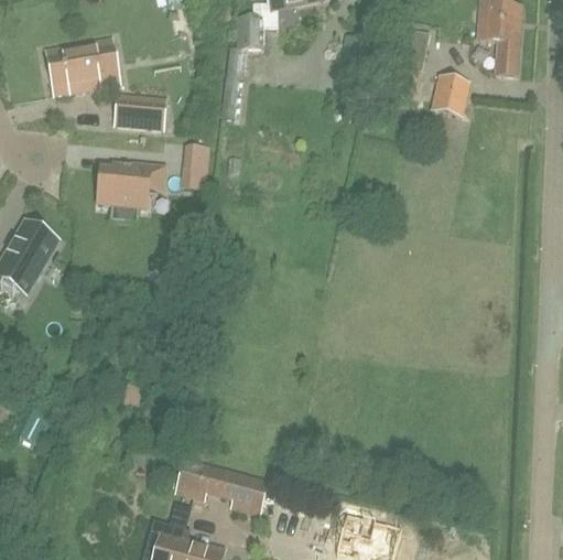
[(482,0),(477,40),(485,41),(497,42),(494,76),(515,77),(520,7),(506,6),(507,0),(482,0)]
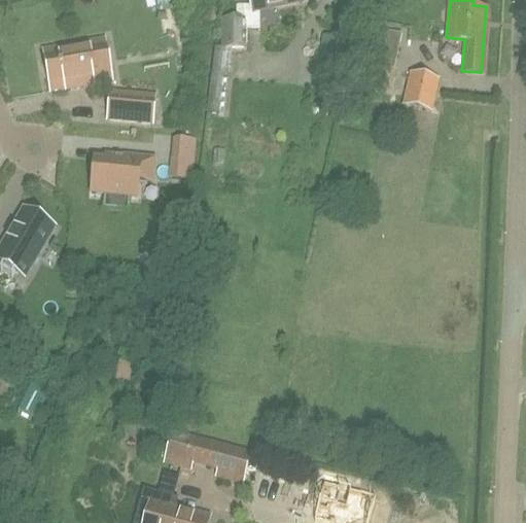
[(213,47),(209,74),(205,112),(218,113),(221,75),(222,72),(223,64),(228,64),(228,59),(230,47),(232,47),(243,47),(243,19),(221,19),(221,47),(213,47)]
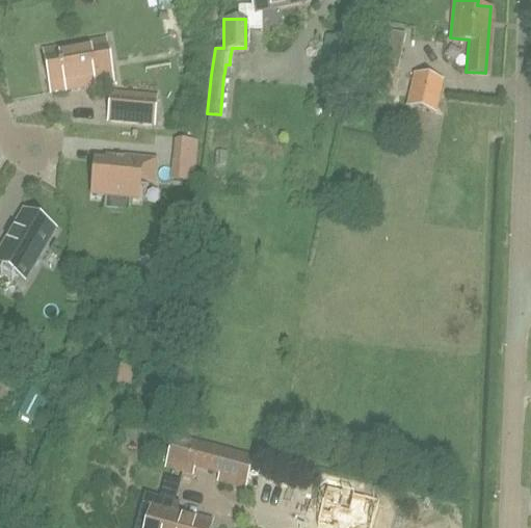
[(392,95),(397,69),(404,32),(387,28),(385,42),(377,40),(372,64),(371,64),(366,89),(392,95)]
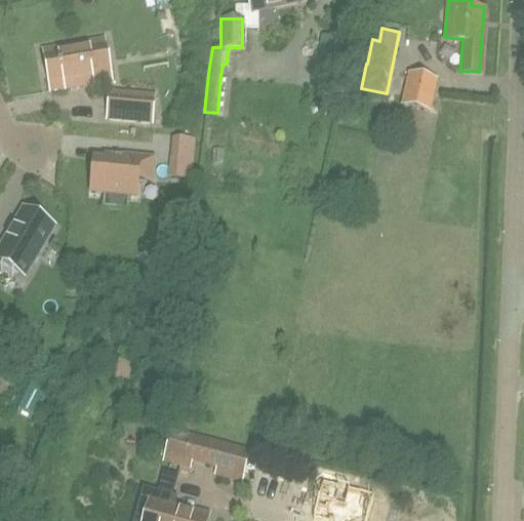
[(184,35),(178,36),(179,42),(192,40),(190,29),(183,30),(184,35)]
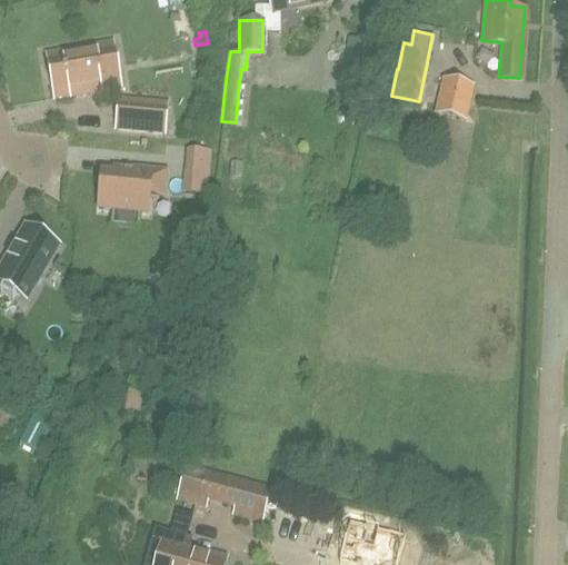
[(377,41),(350,37),(340,88),(367,92),(377,41)]
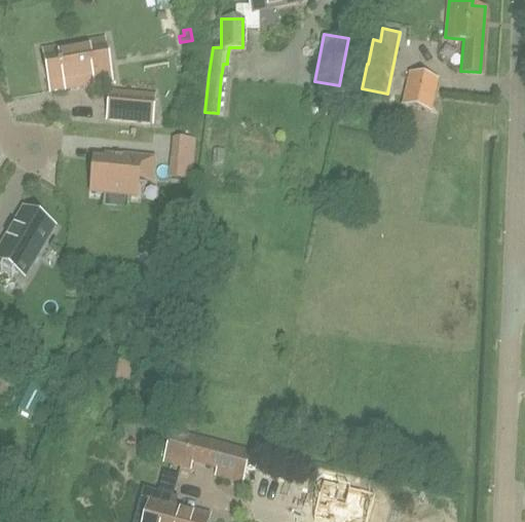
[(110,78),(106,58),(104,42),(103,37),(99,38),(88,40),(42,48),(49,88),(110,78)]
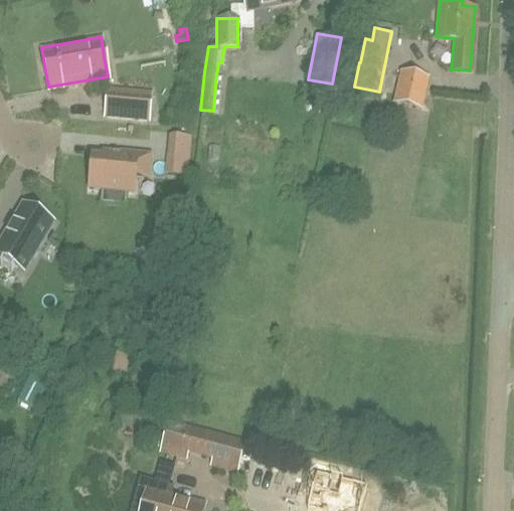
[(420,108),(427,75),(399,69),(392,102),(420,108)]
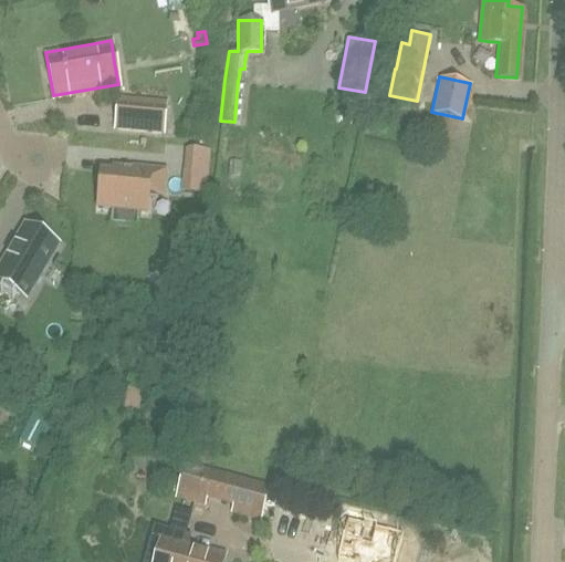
[(165,101),(143,99),(118,96),(117,96),(117,101),(115,121),(114,126),(116,126),(140,128),(161,131),(165,101)]
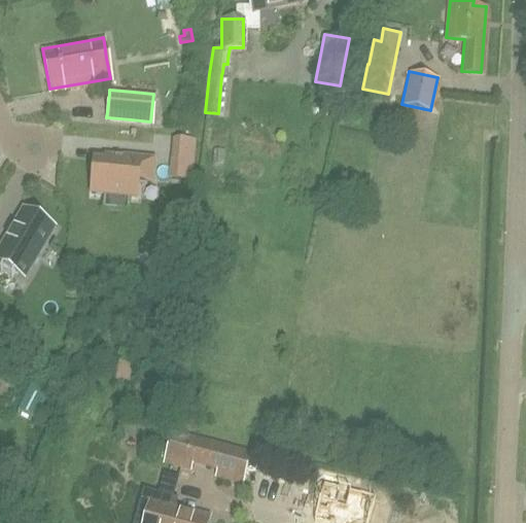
[(130,154),(130,157),(106,154),(105,160),(93,159),(90,190),(103,192),(128,195),(135,195),(137,180),(150,181),(153,157),(130,154)]
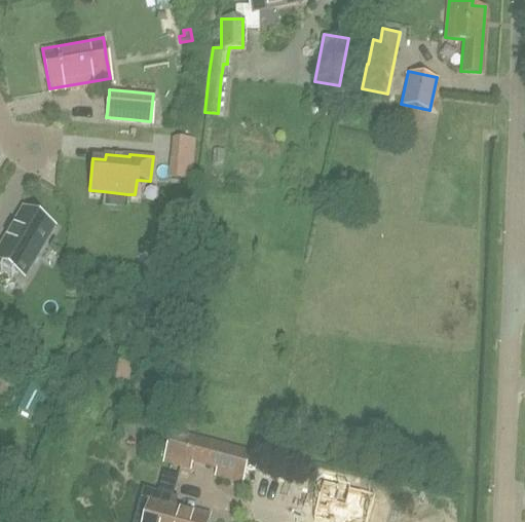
[(170,176),(188,178),(190,160),(172,158),(170,176)]
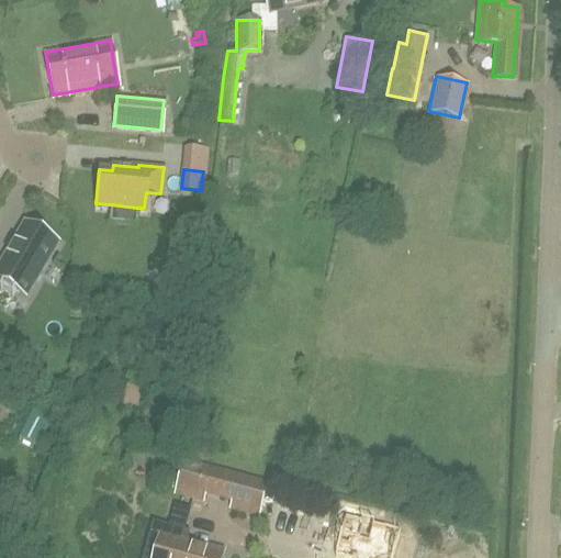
[(0,279),(25,294),(57,241),(23,221),(0,259),(0,279)]
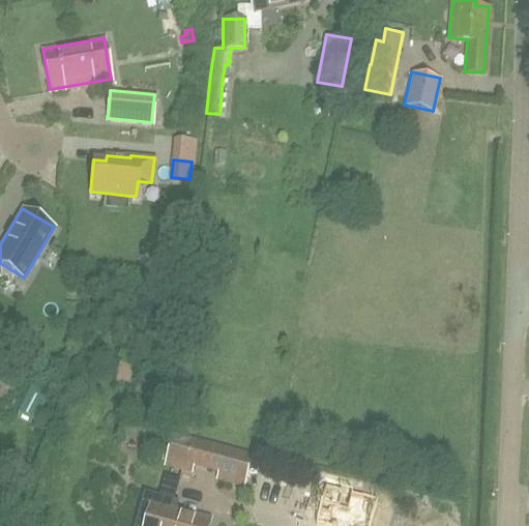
[(32,376),(19,411),(35,418),(50,382),(32,376)]
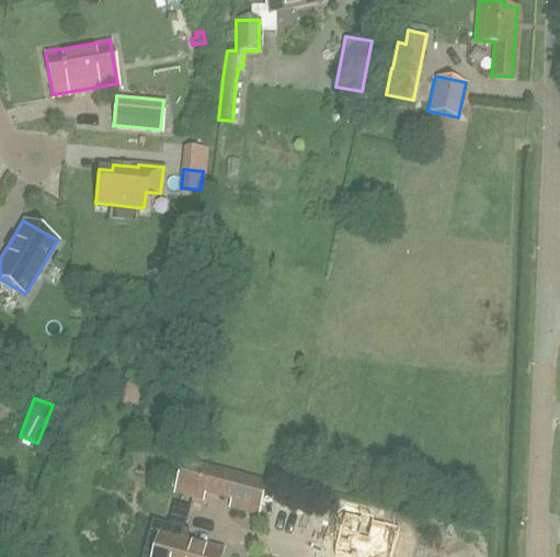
[(204,493),(229,499),(228,506),(255,512),(264,478),(181,456),(172,490),(202,498),(204,493)]
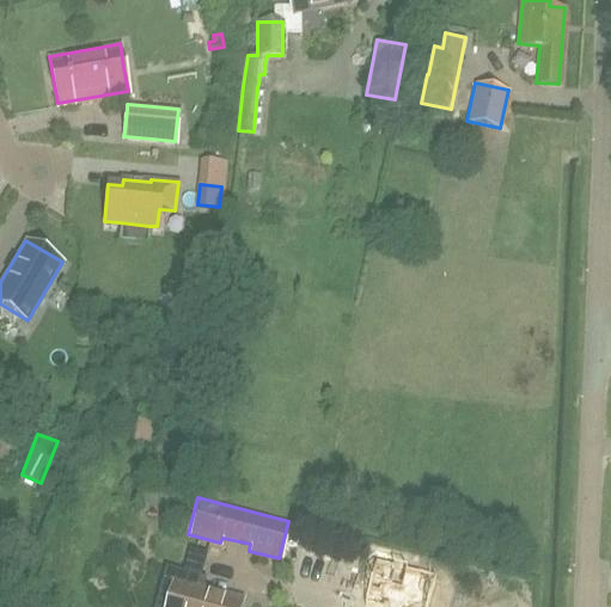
[(313,531),(311,540),(322,543),(324,533),(313,531)]
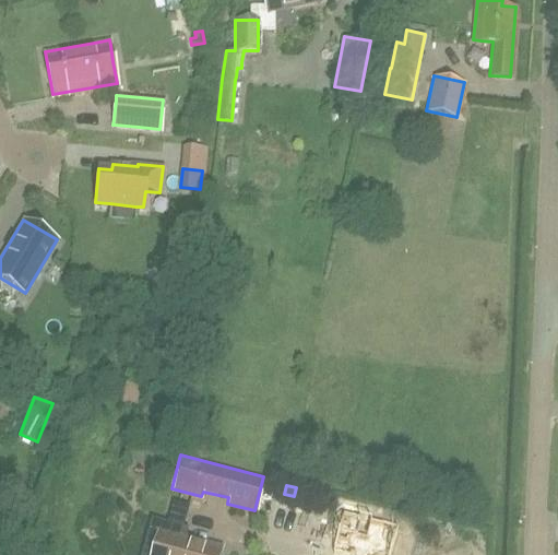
[(292,526),(292,527),(296,528),(297,529),(311,532),(312,532),(312,531),(316,519),(319,507),(322,493),(301,487),(298,502),(295,514),(292,526)]
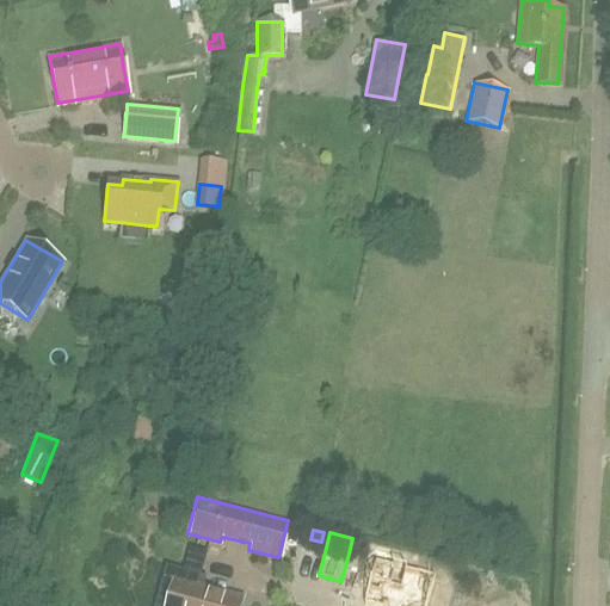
[(188,544),(182,568),(198,573),(205,549),(188,544)]
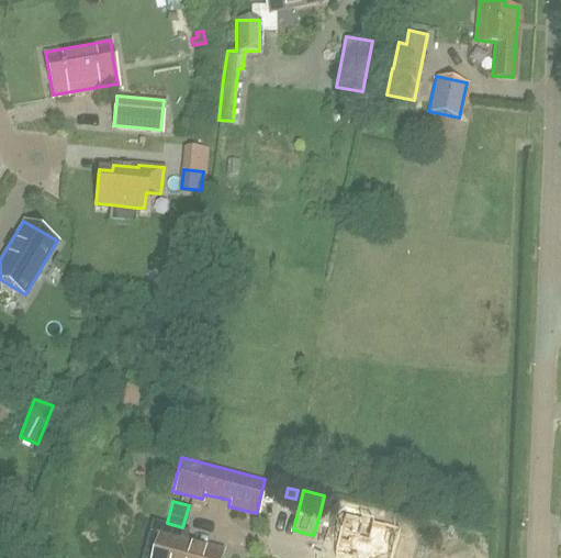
[(345,515),(335,554),(350,557),(351,557),(352,556),(361,557),(385,557),(388,553),(393,528),(345,515)]
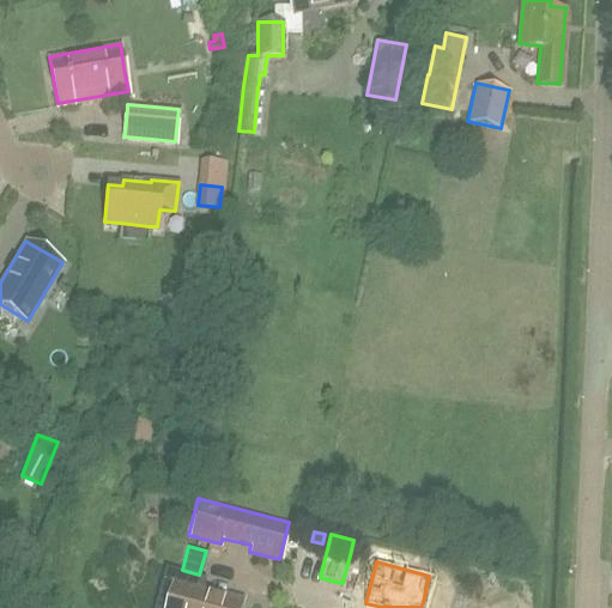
[(238,607),(242,601),(195,588),(199,575),(182,570),(164,565),(152,607),(238,607)]
